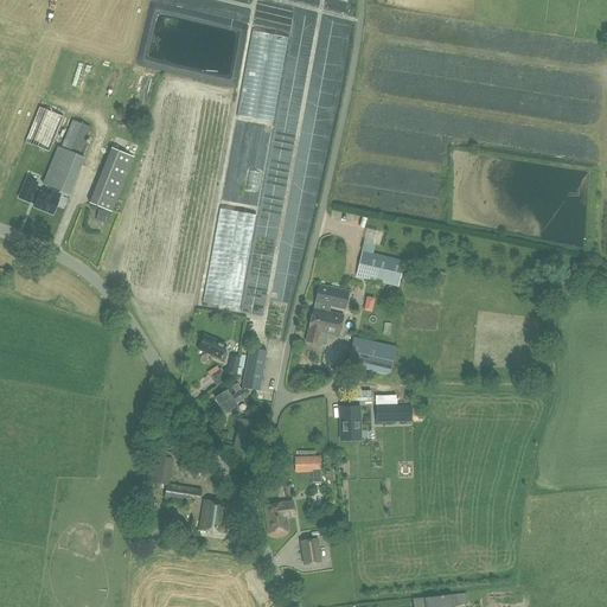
[(273,117),(283,34),(248,30),(237,114),(273,117)]
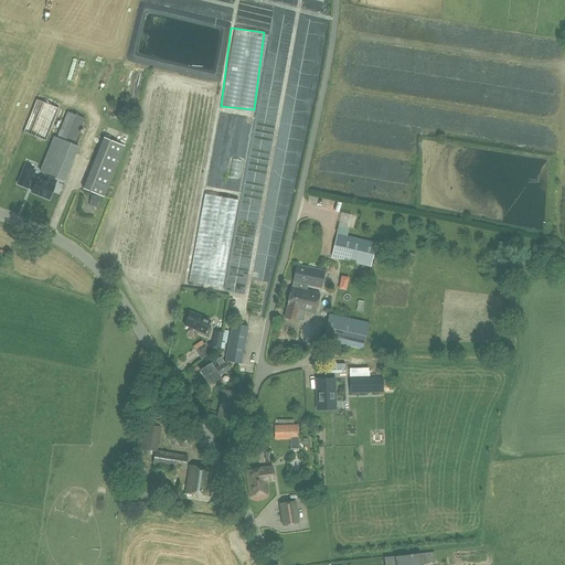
[(22,132),(45,142),(59,108),(36,99),(22,132)]
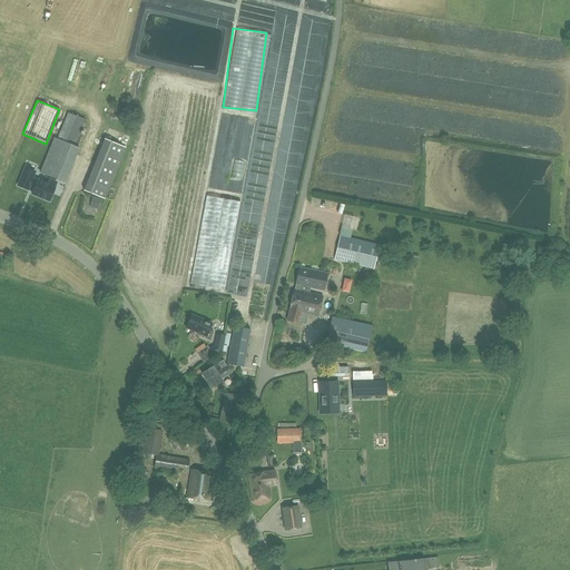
[(68,112),(57,138),(53,137),(39,174),(66,184),(79,148),(75,146),(85,120),(68,112)]
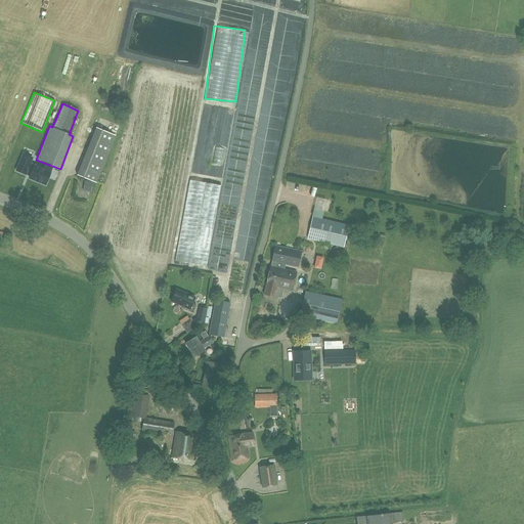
[(96,183),(116,136),(95,128),(77,175),(96,183)]
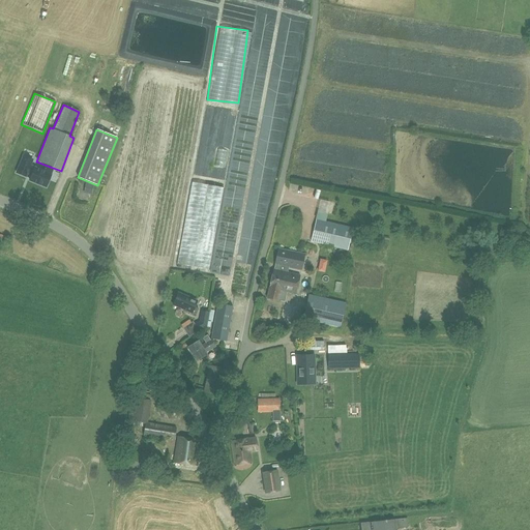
[(34,168),(29,180),(46,186),(51,174),(52,170),(45,167),(43,171),(34,168)]
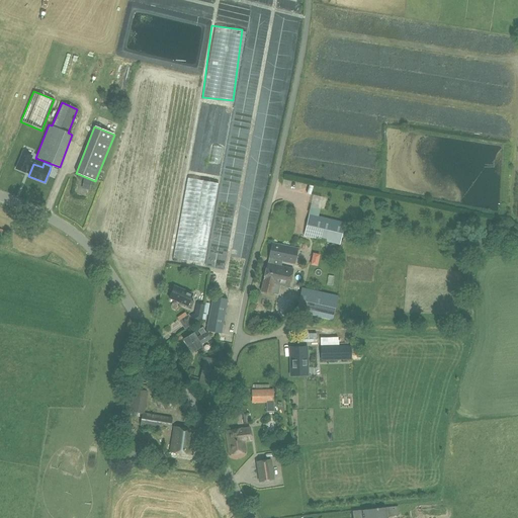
[(91,180),(84,179),(83,189),(89,190),(91,180)]
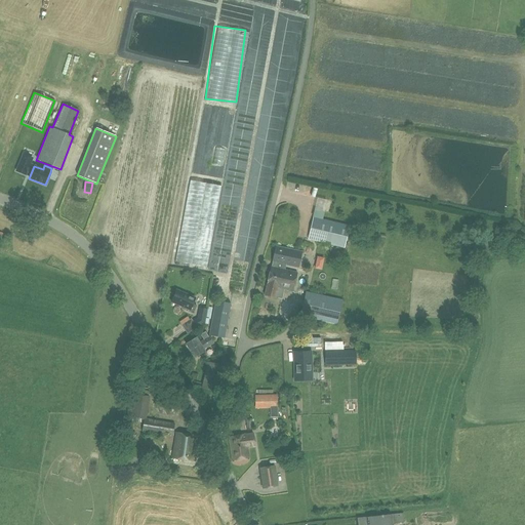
[(199,228),(208,230),(217,188),(208,186),(206,194),(202,193),(199,209),(200,209),(198,218),(193,217),(192,223),(199,225),(199,228)]
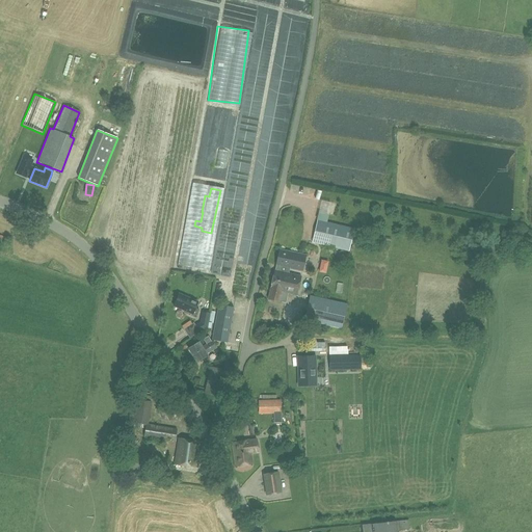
[(316,210),(330,213),(334,201),(319,197),(316,210)]
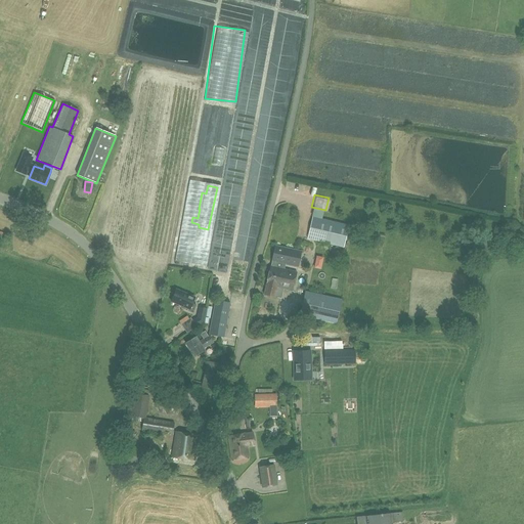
[(348,225),(312,217),(307,239),(344,248),(348,225)]
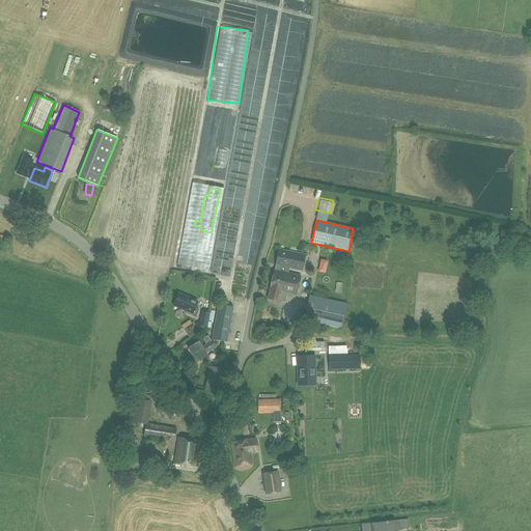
[(0,244),(1,242),(7,243),(9,238),(3,235),(0,234),(0,244)]
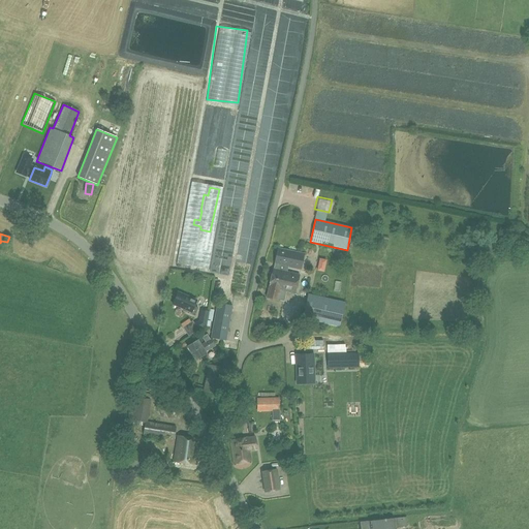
[(299,275),(286,272),(287,267),(300,270),(303,254),(278,249),(267,298),(277,300),(280,289),(294,293),(299,275)]
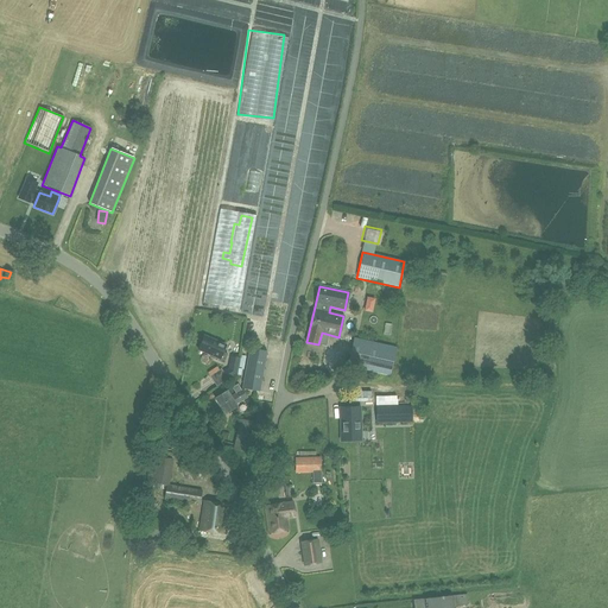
[(358,369),(390,377),(396,346),(371,341),(372,336),(355,334),(355,337),(354,337),(347,373),(358,374),(358,369)]
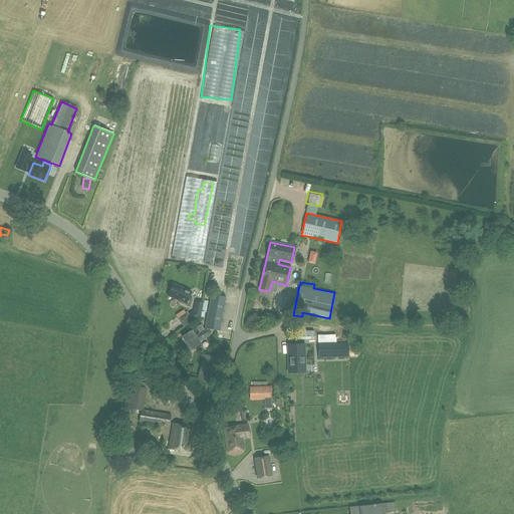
[(193,299),(189,297),(191,292),(172,284),(167,295),(186,304),(190,305),(193,299)]
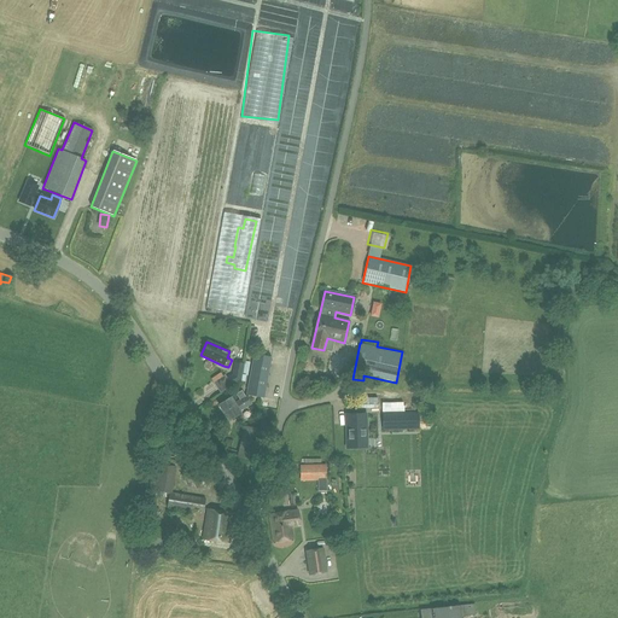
[(264,398),(272,357),(254,354),(246,395),(264,398)]
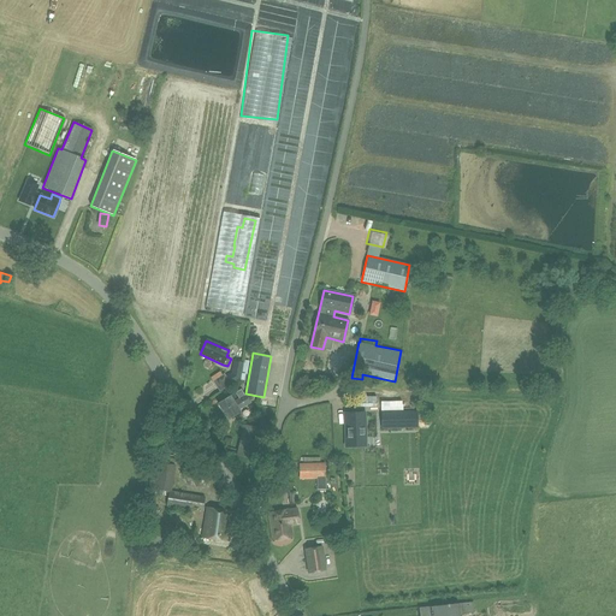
[(243,361),(234,360),(231,373),(226,377),(230,385),(240,379),(243,361)]
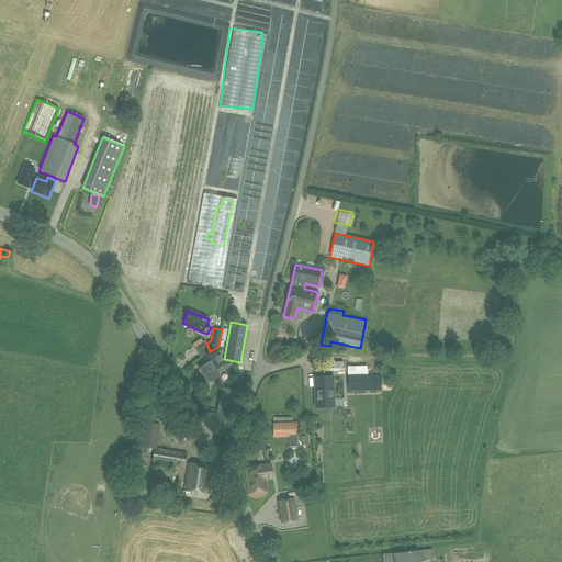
[(217,377),(217,374),(228,368),(224,360),(223,360),(220,355),(214,358),(217,364),(213,367),(210,362),(200,369),(208,382),(217,377)]
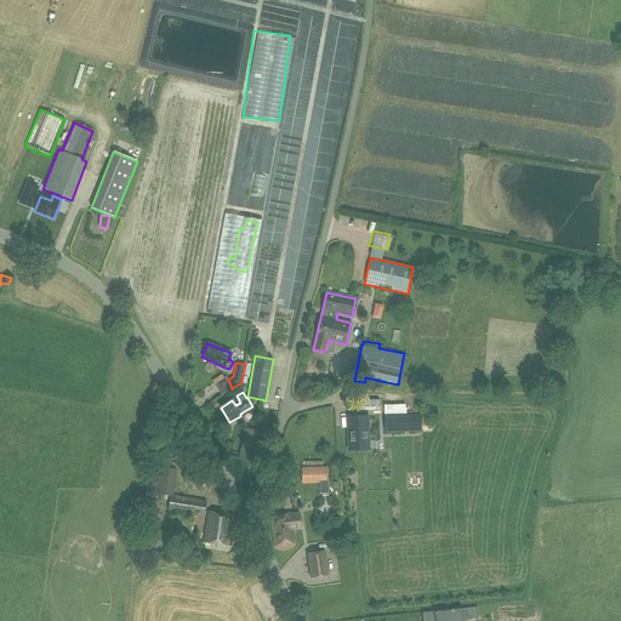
[(385,432),(421,432),(421,414),(406,415),(405,405),(404,405),(403,398),(383,398),(385,432)]
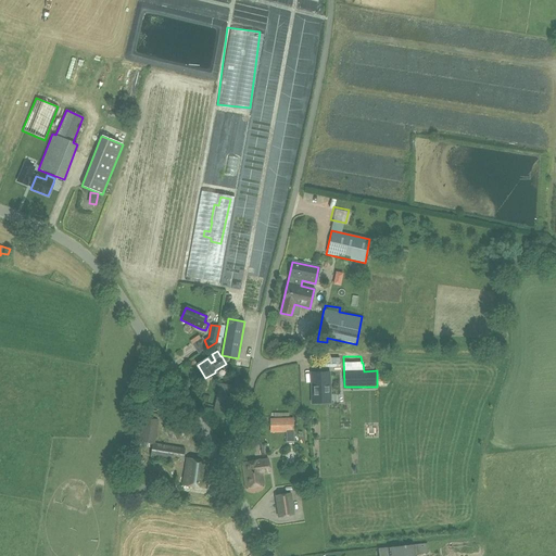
[(319,367),(340,368),(340,357),(319,357),(319,367)]
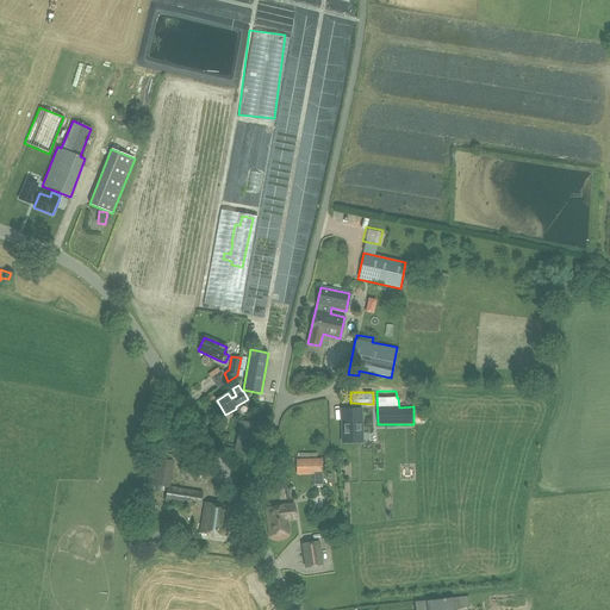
[(361,429),(361,410),(342,410),(343,429),(361,429)]
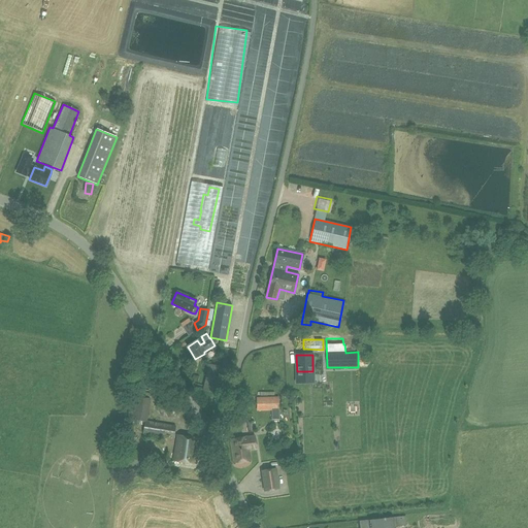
[(219,395),(225,368),(208,365),(202,391),(219,395)]
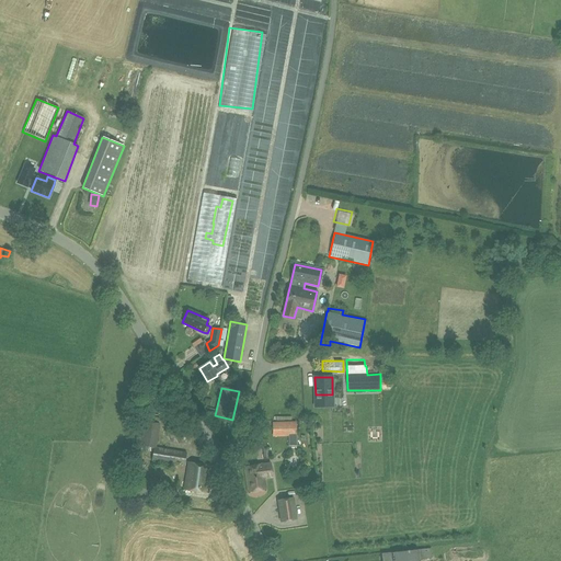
[(345,401),(345,391),(333,391),(334,413),(351,412),(351,401),(345,401)]
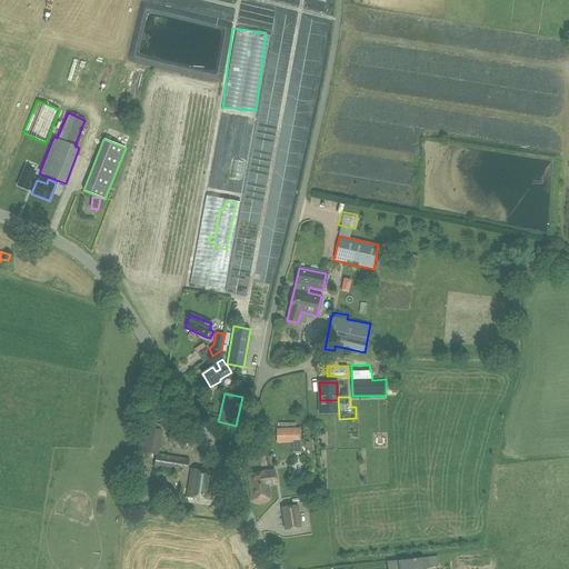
[(153,468),(187,473),(189,459),(158,455),(162,430),(160,430),(161,425),(150,422),(149,429),(141,428),(138,451),(156,455),(153,468)]
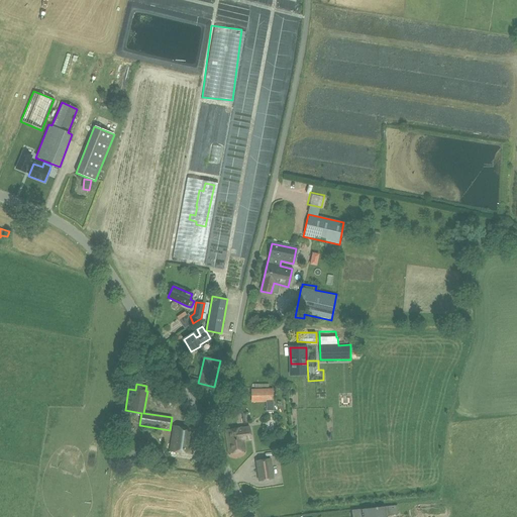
[(273,390),(251,391),(252,402),(273,401),(273,390)]
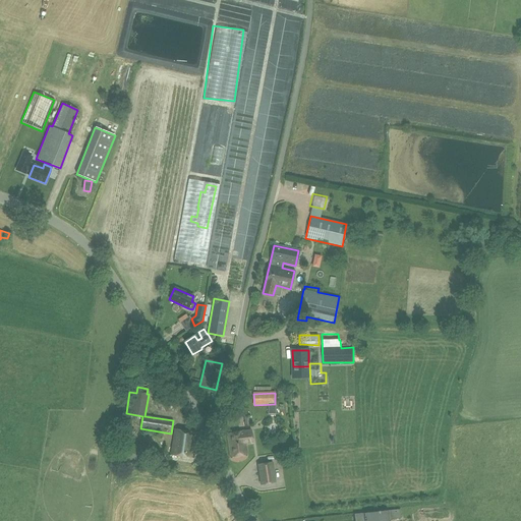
[(253,444),(251,429),(226,433),(229,458),(247,455),(246,445),(253,444)]
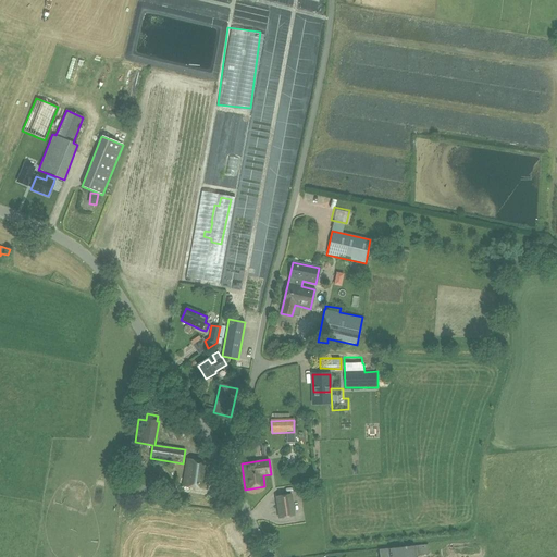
[(205,490),(209,463),(187,460),(183,486),(205,490)]
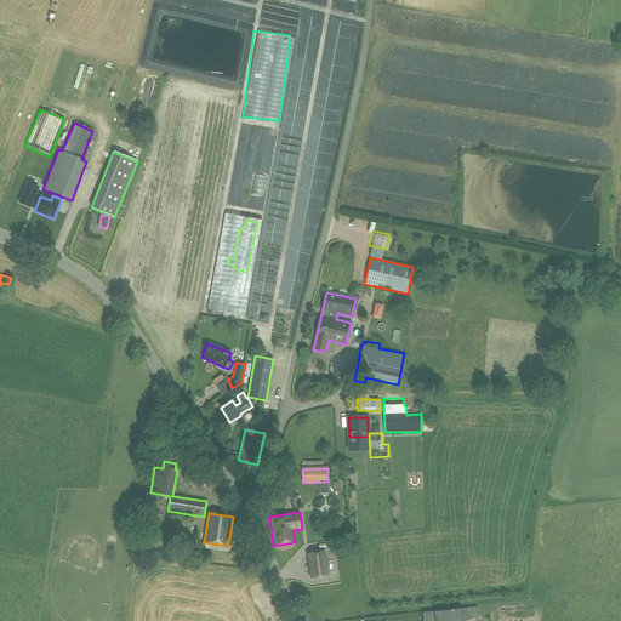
[(175,545),(194,545),(194,536),(175,535),(175,545)]
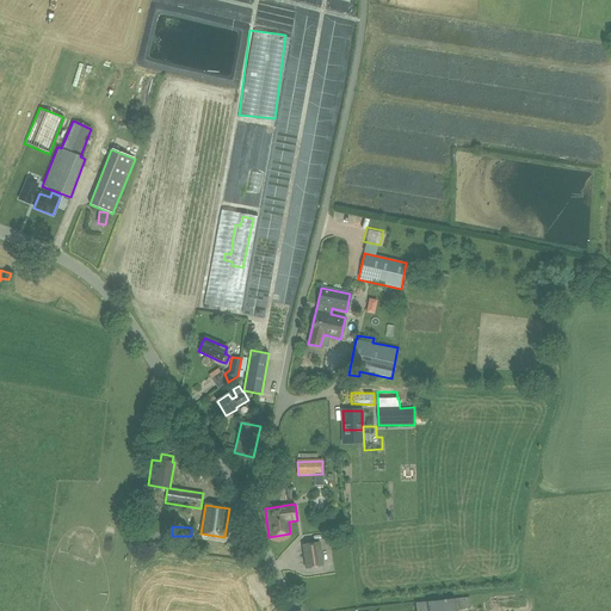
[(302,545),(304,571),(323,568),(320,543),(302,545)]
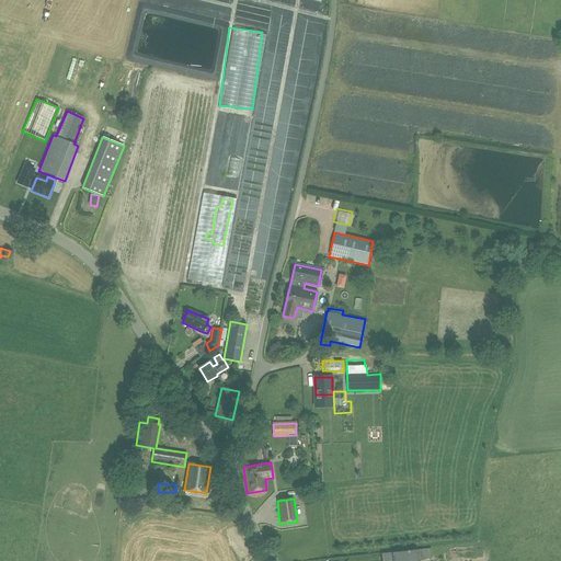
[(431,548),(380,553),(381,560),(418,560),(419,560),(432,558),(431,548)]
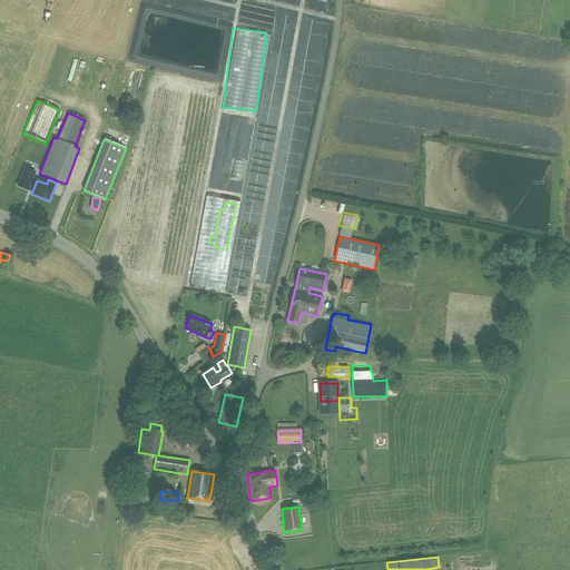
[(384,569),(385,560),(353,561),(352,569),(384,569)]
